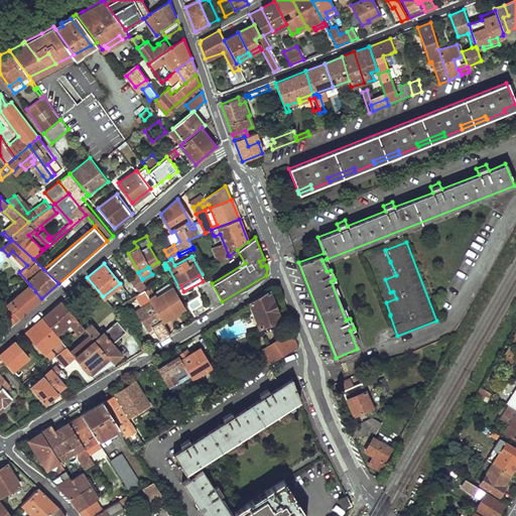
[(134,277),(131,280),(140,291),(145,287),(140,280),(138,282),(134,277)]
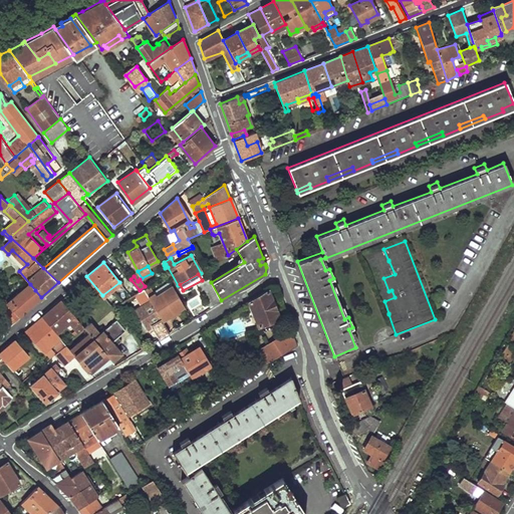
[(209,278),(199,284),(211,307),(221,300),(211,282),(209,278)]
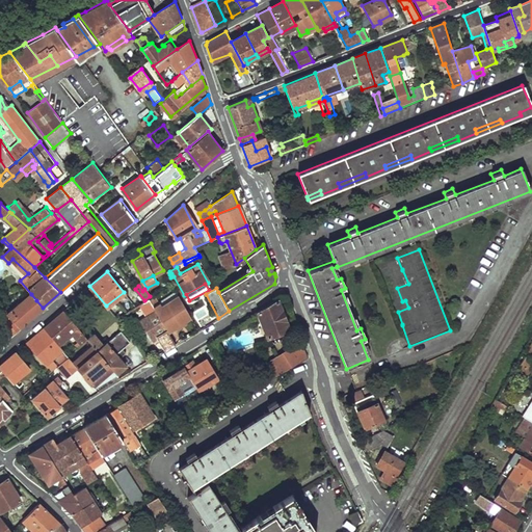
[(180,297),(176,290),(157,302),(161,309),(180,297)]
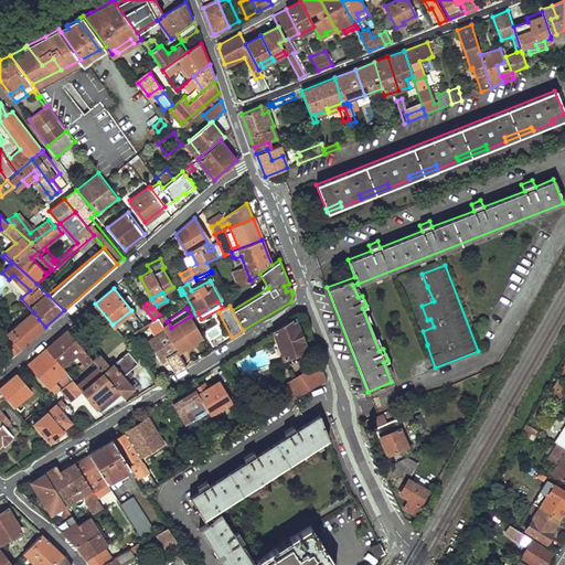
[(39,319),(33,312),(22,321),(29,328),(39,319)]
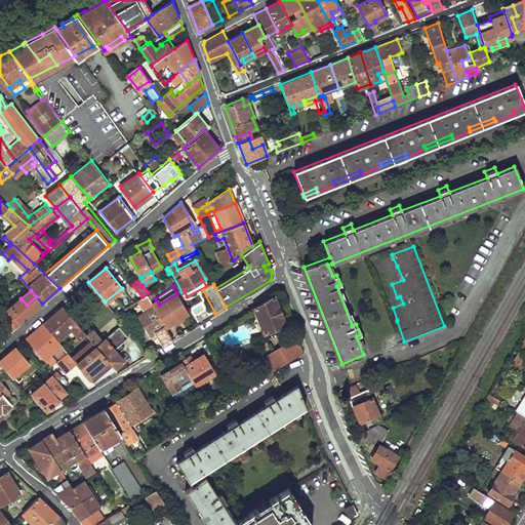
[(187,311),(180,297),(177,293),(159,305),(155,298),(151,300),(154,306),(165,324),(187,311)]
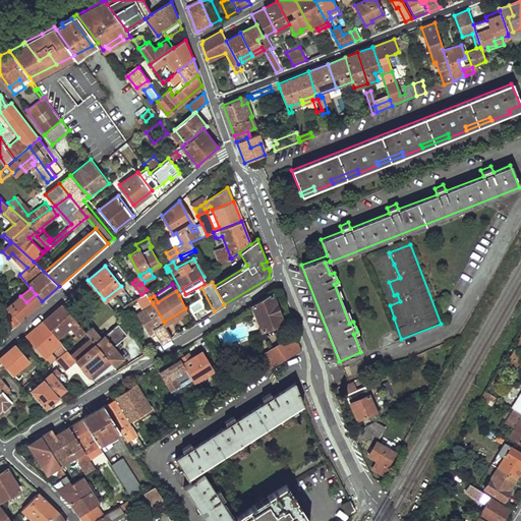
[(20,296),(8,308),(19,321),(42,301),(36,294),(26,302),(20,296)]
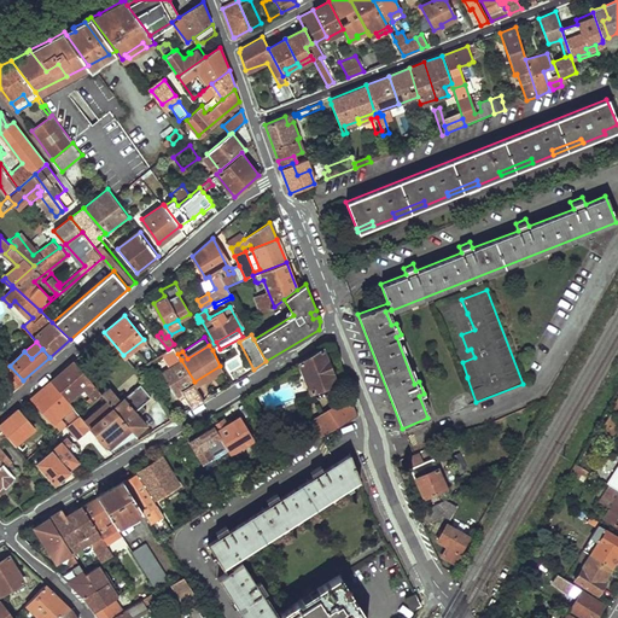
[(321,349),(298,362),(310,392),(336,384),(321,349)]
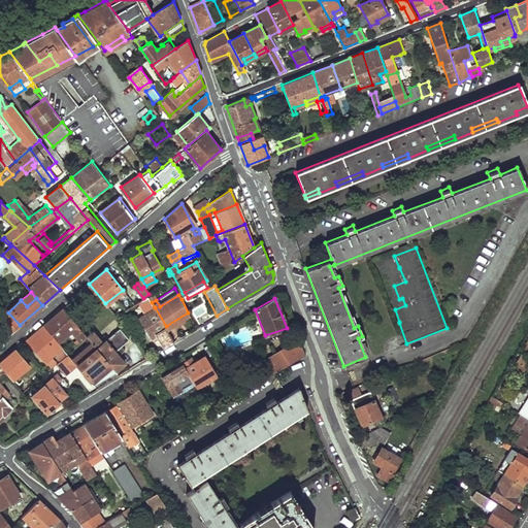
[(141,300),(119,314),(125,323),(136,316),(134,312),(144,305),(141,300)]
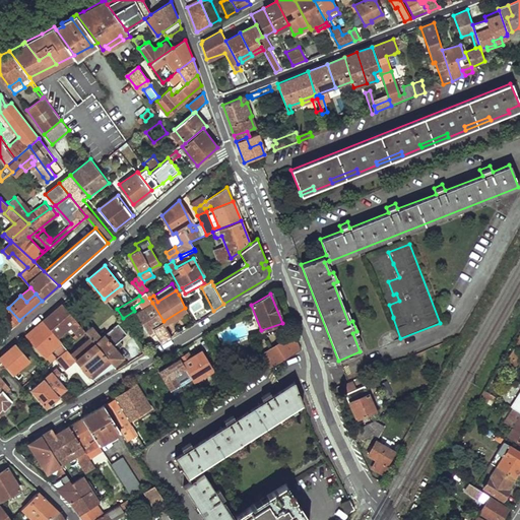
[(8,308),(1,301),(0,301),(0,317),(1,318),(3,316),(12,326),(19,320),(8,308)]
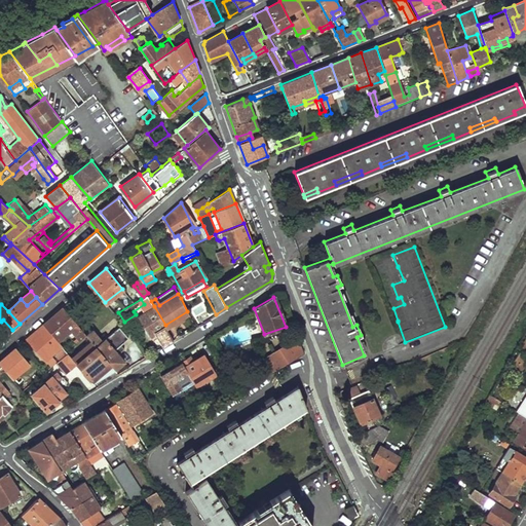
[(63,305),(43,323),(58,341),(72,330),(79,340),(86,334),(74,320),(63,305)]
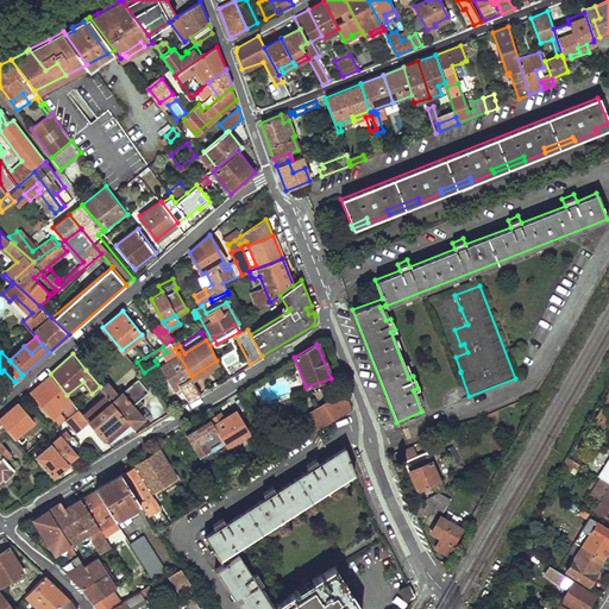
[(179,355),(161,365),(175,389),(181,385),(189,401),(201,394),(193,378),(192,376),(179,355)]
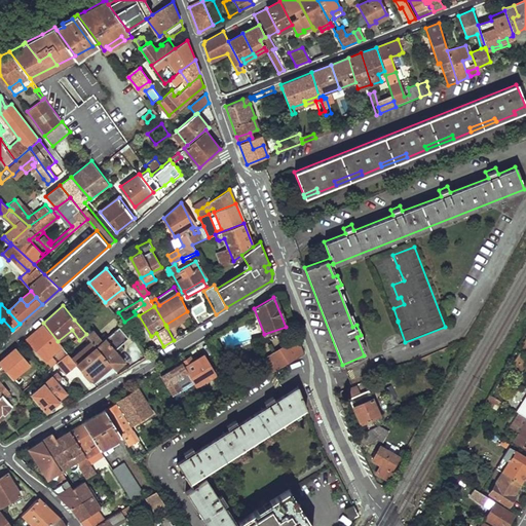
[(183,317),(188,313),(187,311),(165,325),(166,327),(173,324),(174,325),(183,318),(183,317)]
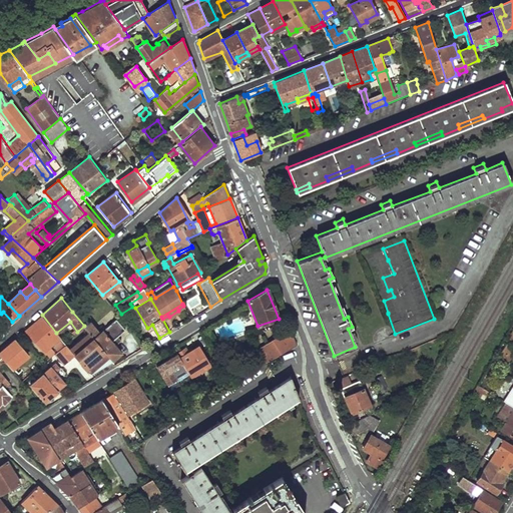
[(78,307),(72,312),(84,326),(89,332),(112,360),(122,352),(112,340),(120,334),(112,324),(100,333),(78,307)]
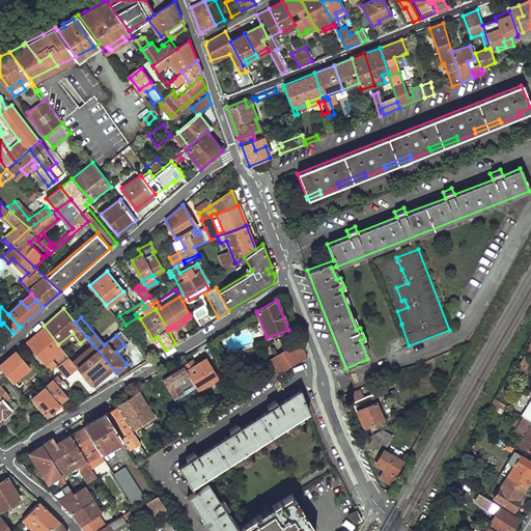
[(44,326),(26,341),(45,364),(51,359),(57,354),(60,358),(57,361),(59,364),(68,356),(58,344),(44,326)]
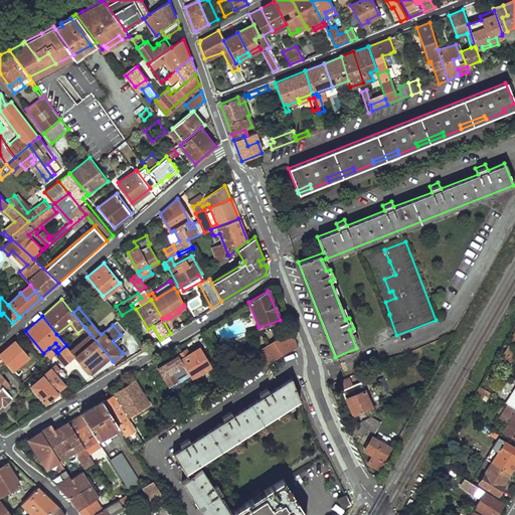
[(136,317),(128,322),(144,341),(150,337),(136,317)]
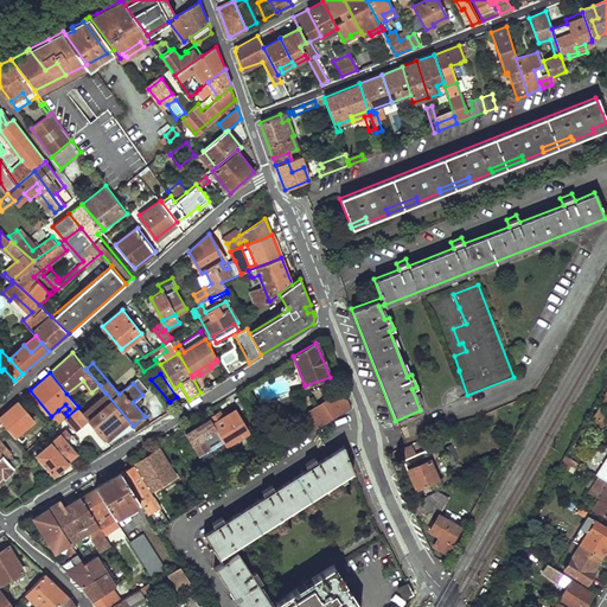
[(106,393),(83,413),(89,420),(107,441),(122,429),(123,432),(133,426),(106,393)]
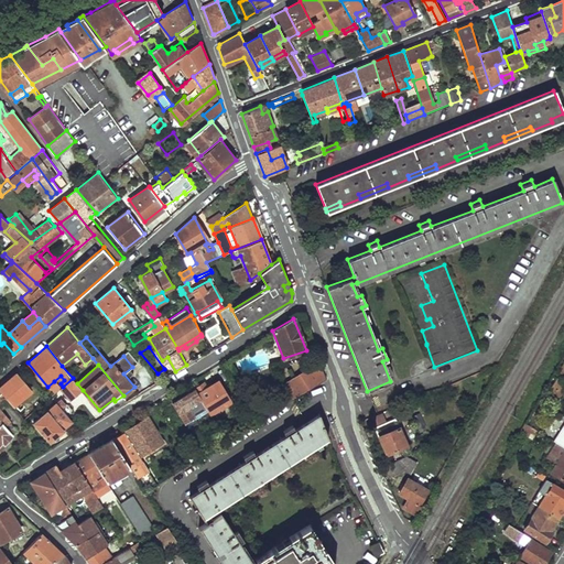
[(311,367),(283,384),(292,399),(325,378),(322,368),(314,372),(311,367)]
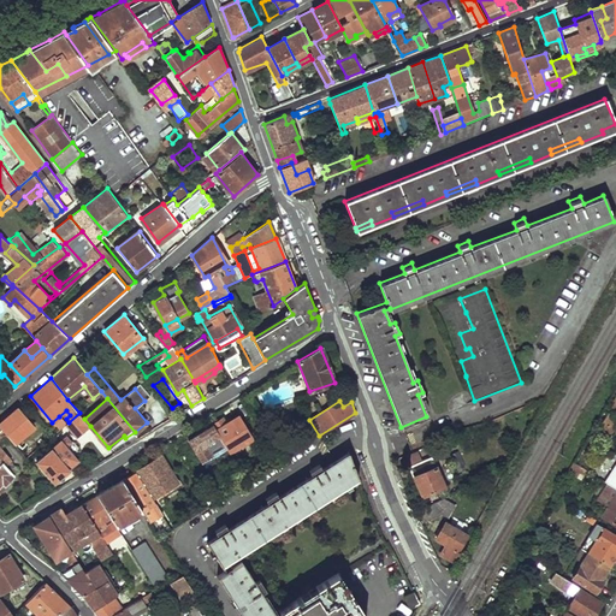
[(17,408),(0,421),(0,427),(5,433),(11,440),(13,443),(33,427),(17,408)]
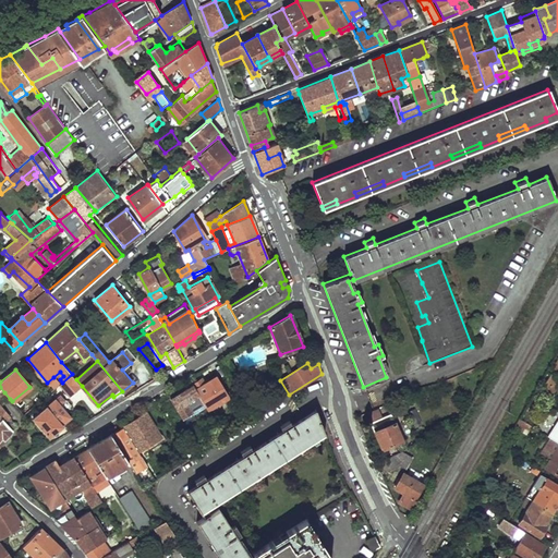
[(72,374),(62,383),(72,393),(82,386),(76,379),(72,374)]
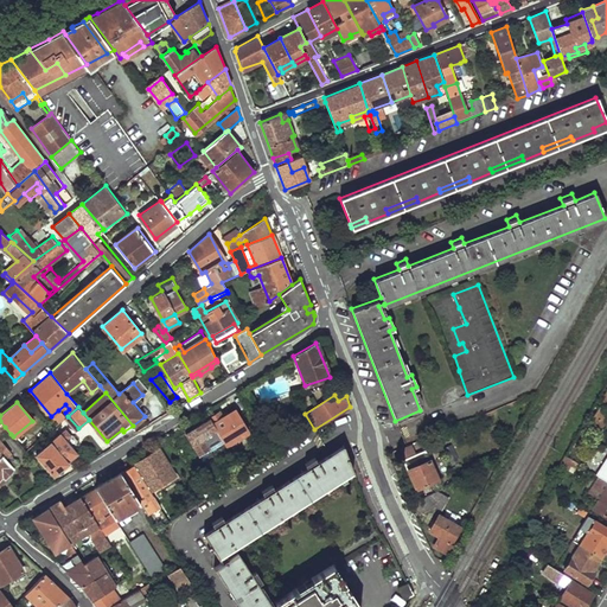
[(606,411),(600,408),(590,423),(601,430),(606,420),(606,411)]
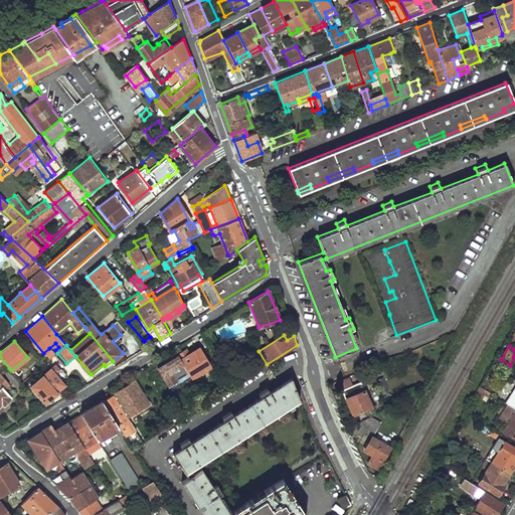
[(43,353),(47,357),(53,352),(49,348),(43,353)]
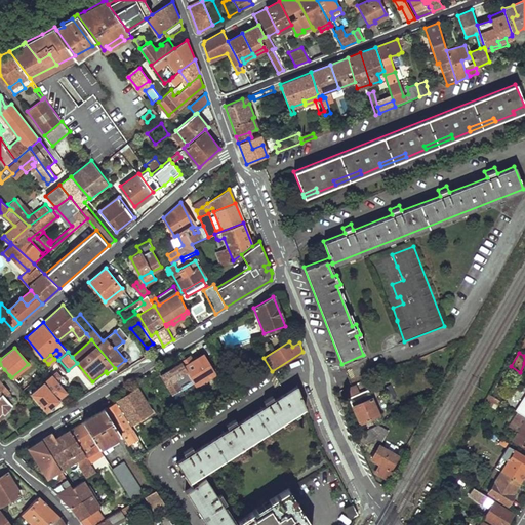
[(190,357),(182,362),(192,379),(202,397),(206,395),(200,382),(215,372),(204,355),(193,361),(190,357)]
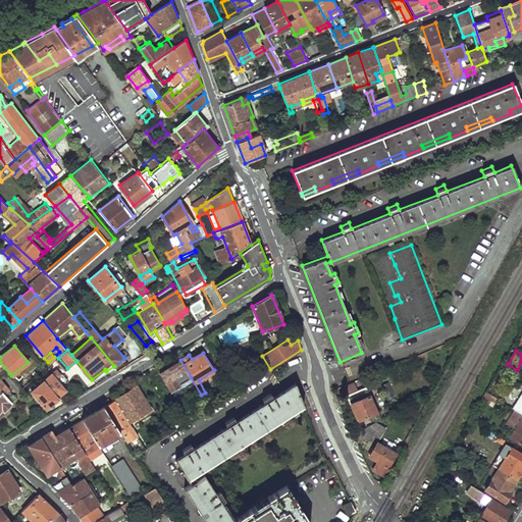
[(180,360),(159,372),(171,392),(179,386),(173,377),(179,374),(180,375),(184,374),(187,379),(191,377),(180,360)]
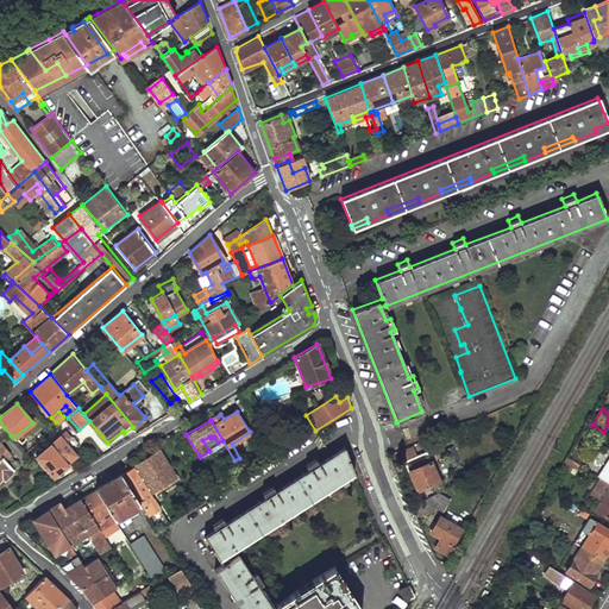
[(0,432),(0,445),(11,435),(5,428),(0,432)]
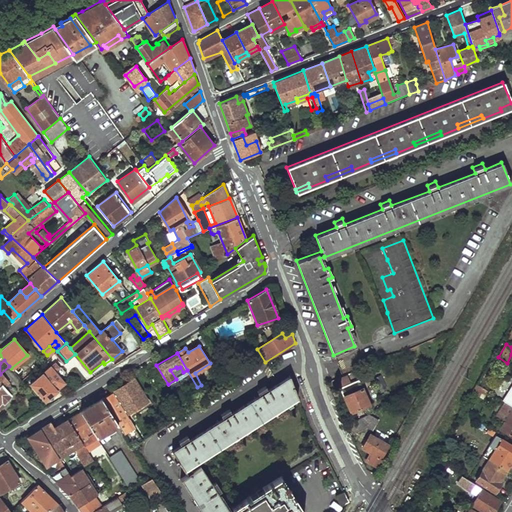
[(55,361),(30,383),(46,401),(58,390),(57,389),(65,382),(54,369),(58,365),(55,361)]
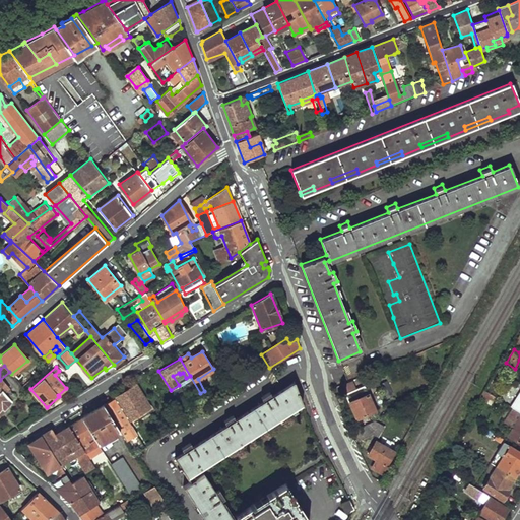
[(91,378),(93,380),(106,370),(105,368),(91,378)]
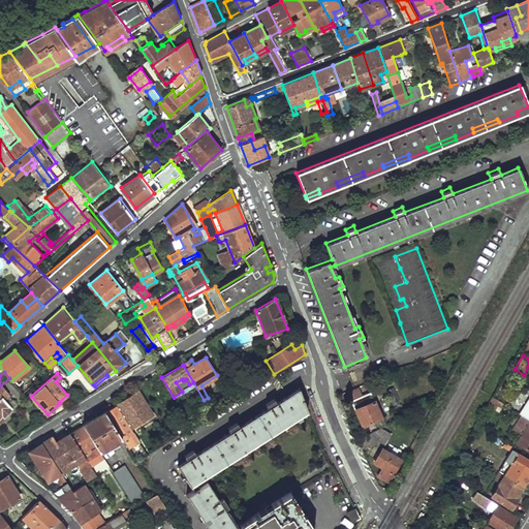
[(187,460),(178,466),(191,487),(192,486),(197,483),(308,411),(299,389),(275,402),(273,399),(265,404),(267,408),(239,427),(236,423),(227,428),(230,432),(196,455),(193,450),(185,456),(187,460)]
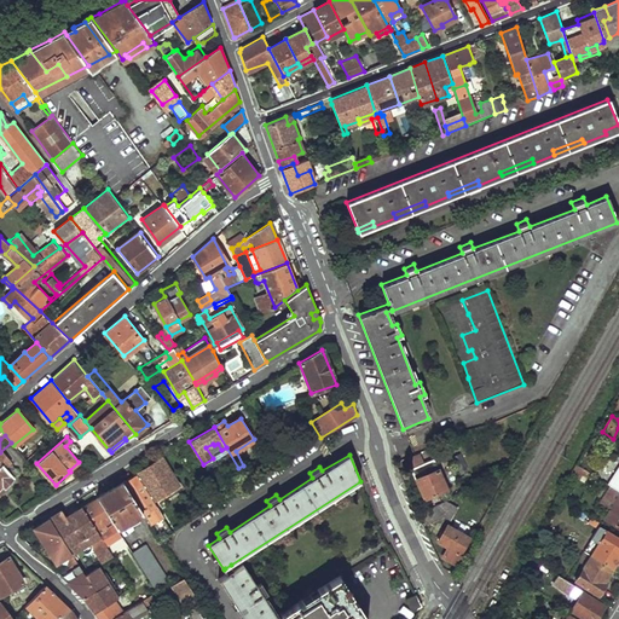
[(0,487),(3,486),(5,489),(15,479),(5,469),(9,464),(0,456),(0,487)]
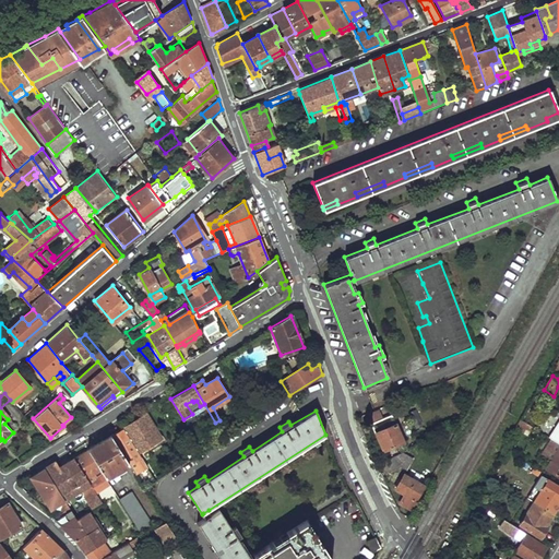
[(393,413),(371,421),(383,449),(405,439),(393,413)]
